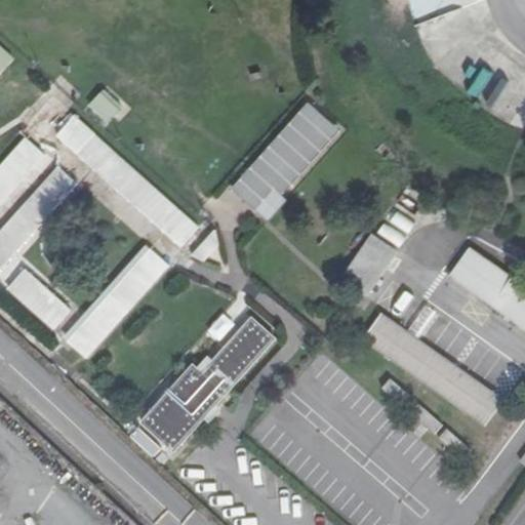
[(406,0),(407,11),(484,9),(483,0),(406,0)]
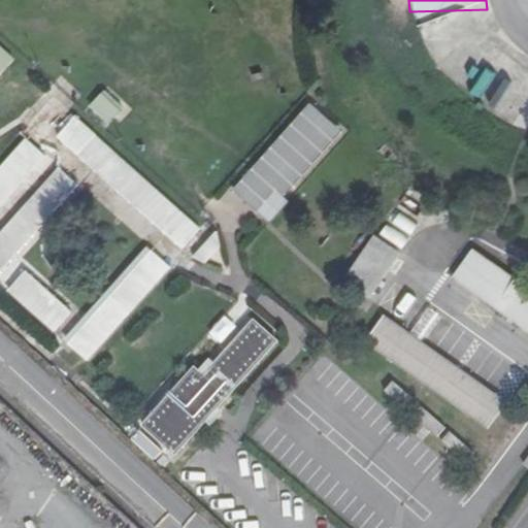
[(0,74),(15,58),(0,43),(0,74)]
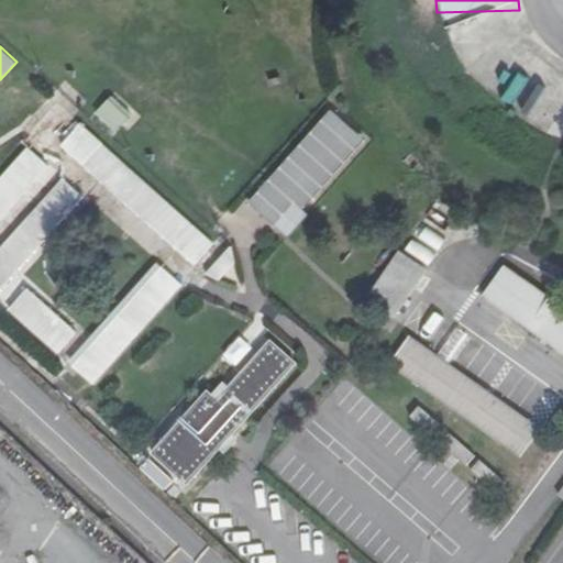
[(96,113),(119,134),(138,114),(114,92),(96,113)]
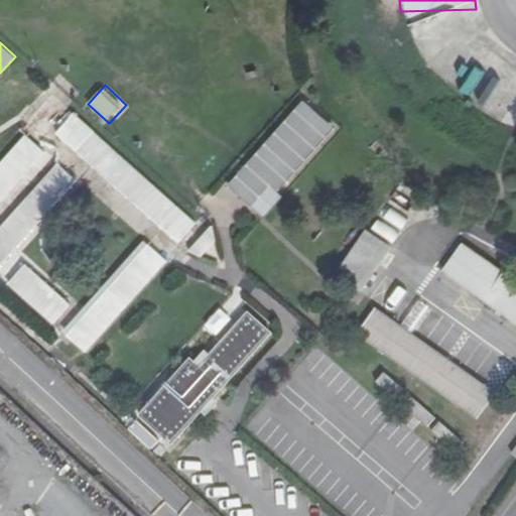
[(306,99),(228,184),(261,215),(340,130),(306,99)]
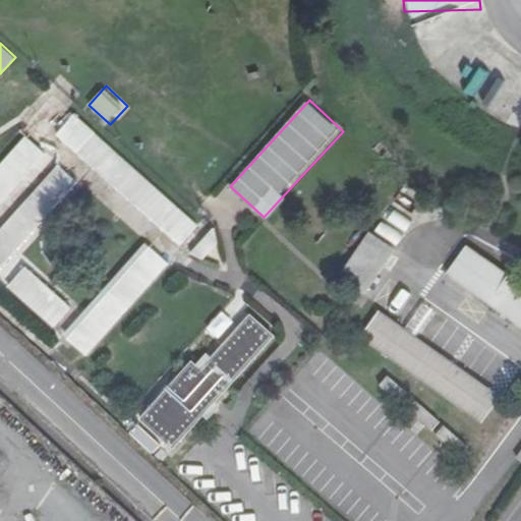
[(59,132),(180,245),(198,227),(76,113),(59,132)]
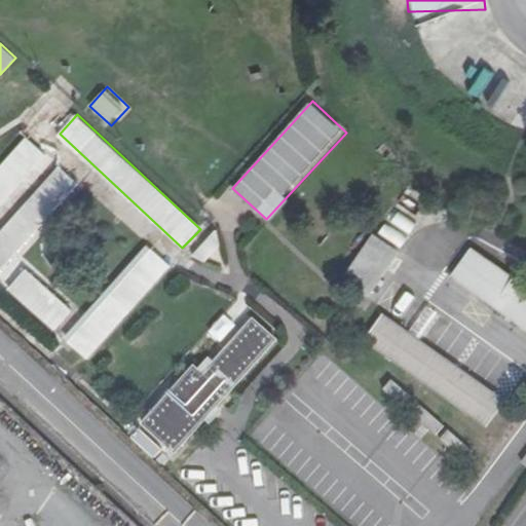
[(26,136),(0,164),(0,207),(46,154),(26,136)]
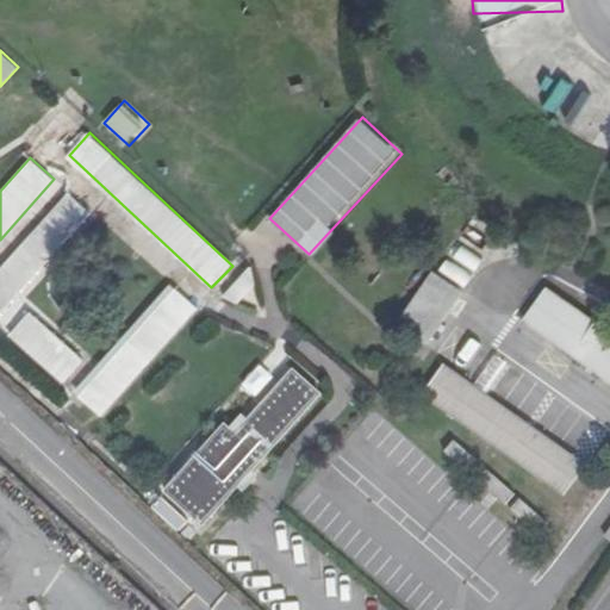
[(87,355),(19,296),(92,213),(69,193),(0,271),(0,328),(62,384),(87,355)]
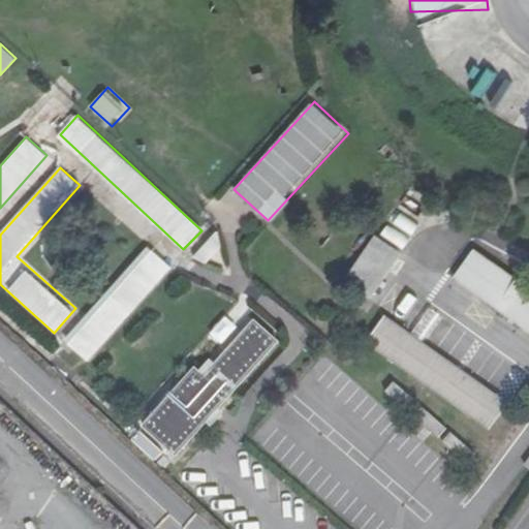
[(205,265),(226,245),(217,235),(195,254),(205,265)]
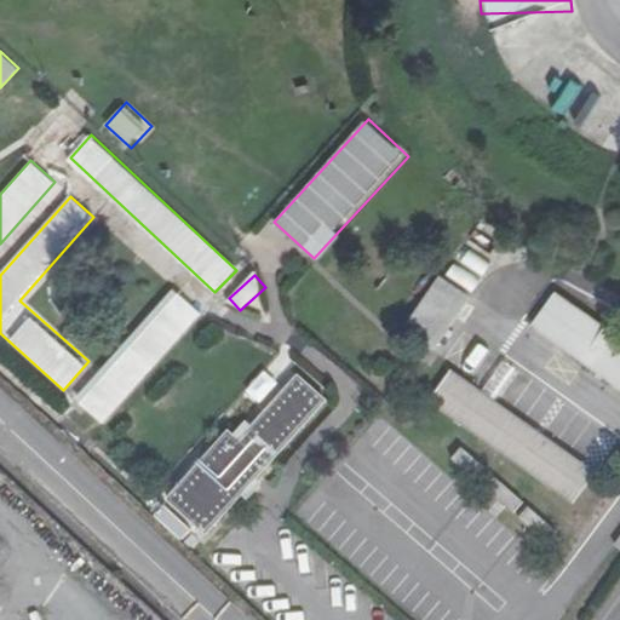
[(412,323),(442,343),(472,296),(442,276),(412,323)]
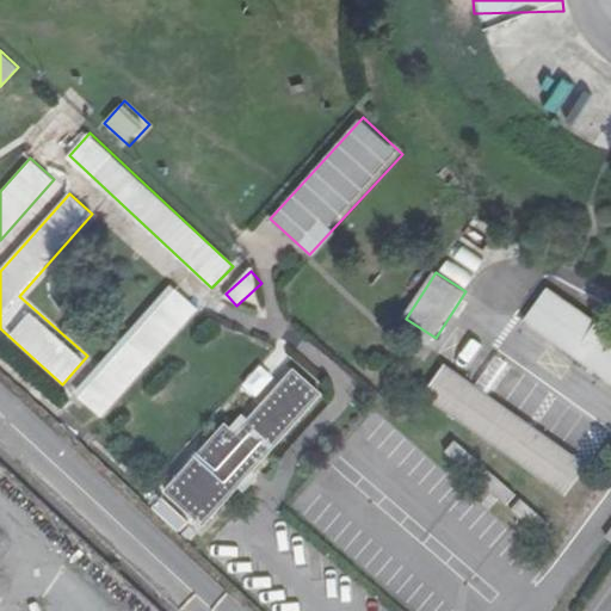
[(178,289),(78,395),(102,417),(202,310),(178,289)]
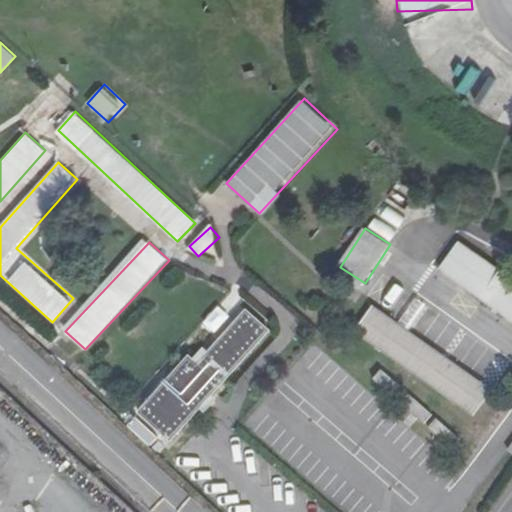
[(511,280),(458,243),(439,272),(511,322),(511,280)]
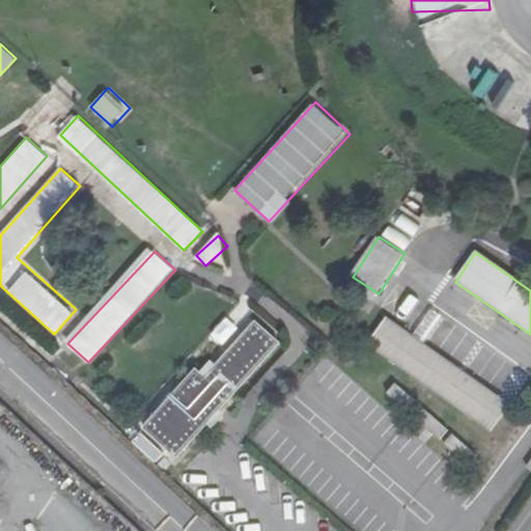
[(63,339),(86,319),(80,312),(57,332),(63,339)]
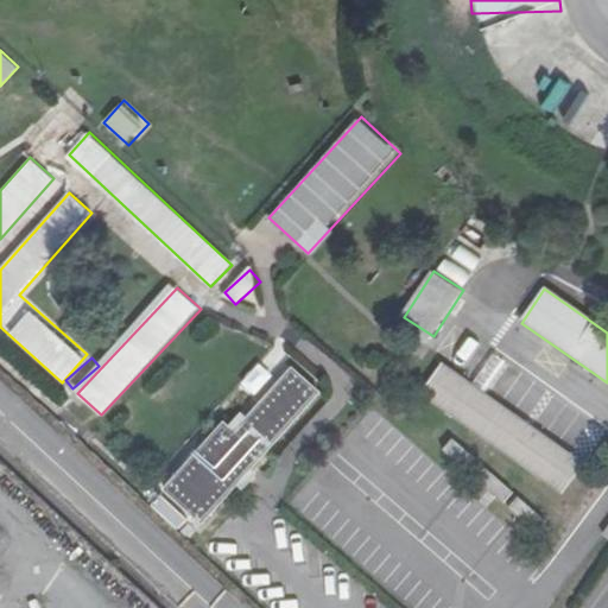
[(166,493),(198,525),(324,396),(291,365),(166,493)]
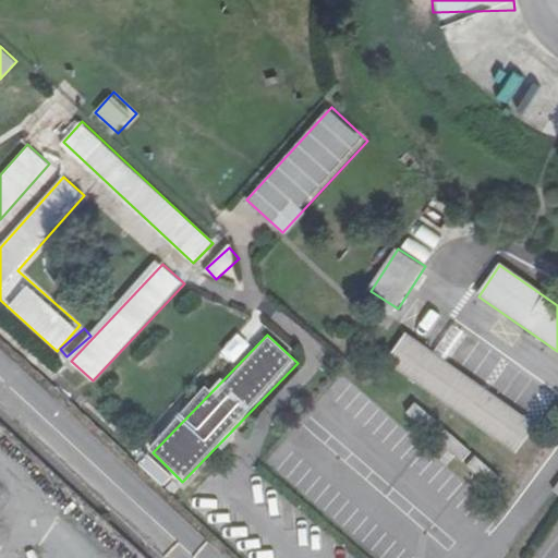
[(409,338),(389,365),(518,456),(536,428),(409,338)]
